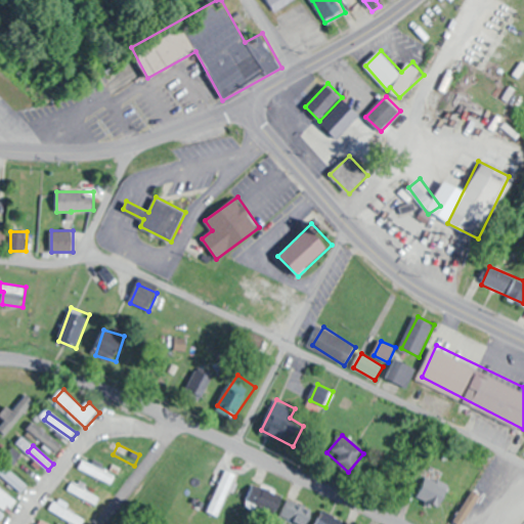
[(118,476),(85,461),(81,469),(114,484),(118,476)]
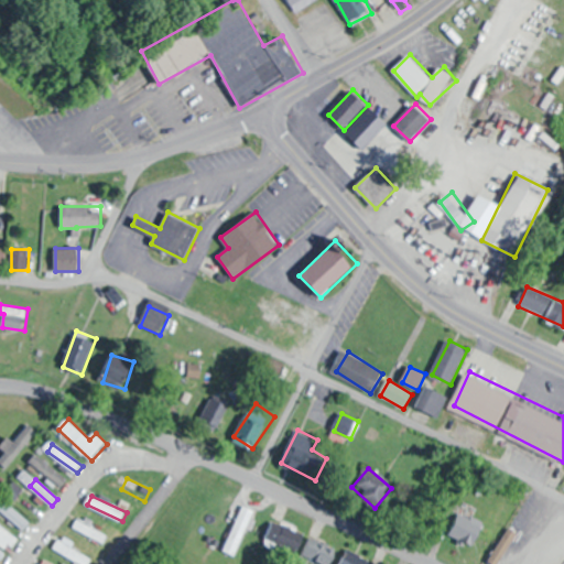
[(32,523),(3,499),(0,502),(0,509),(25,531),(32,523)]
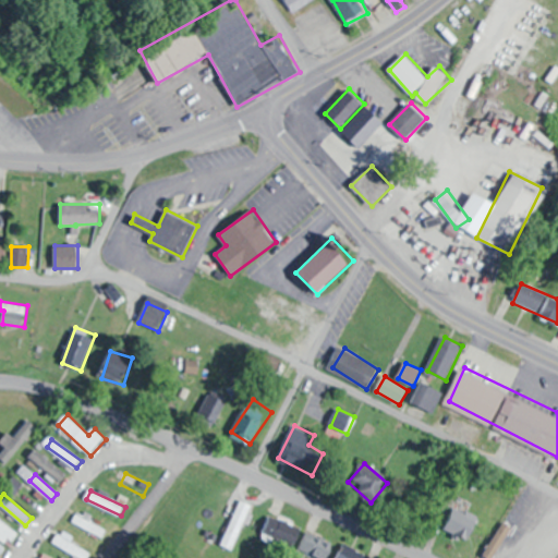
[(220,546),(233,552),(253,505),(240,499),(220,546)]
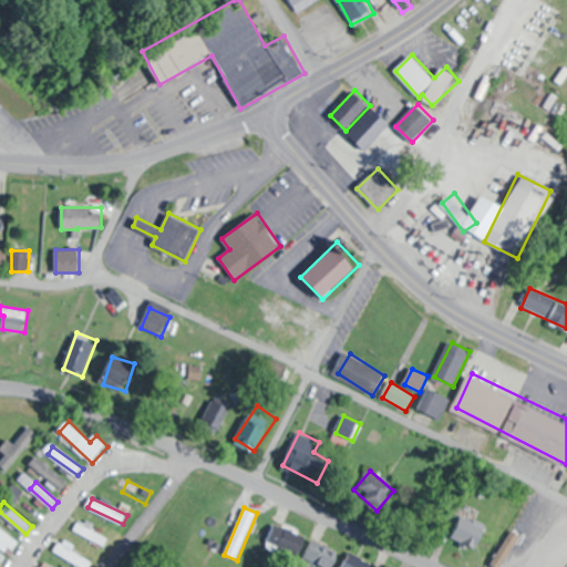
[(76,532),(107,545),(112,537),(81,523),(76,532)]
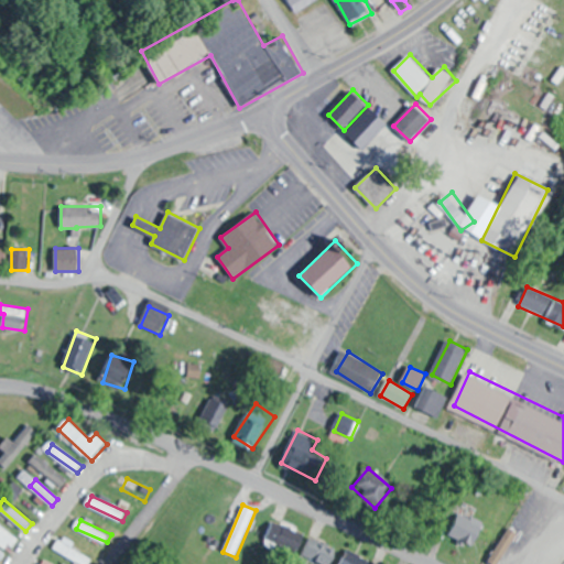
[(474,549),(481,534),(455,521),(447,535),(474,549)]
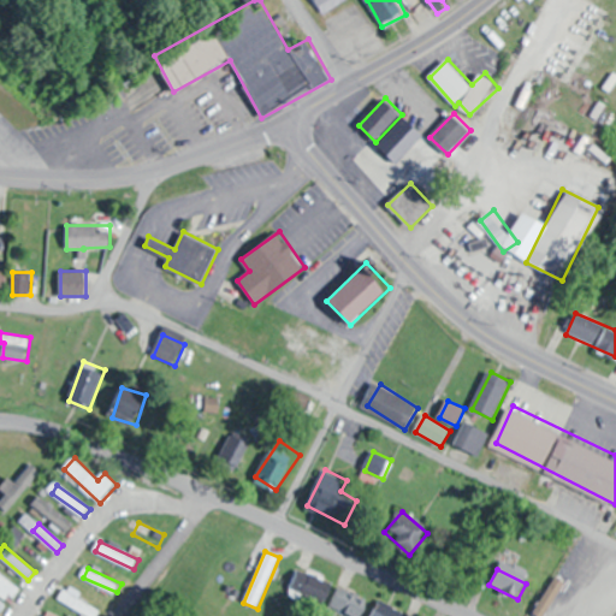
[(289,587),(325,605),(333,590),(297,572),(289,587)]
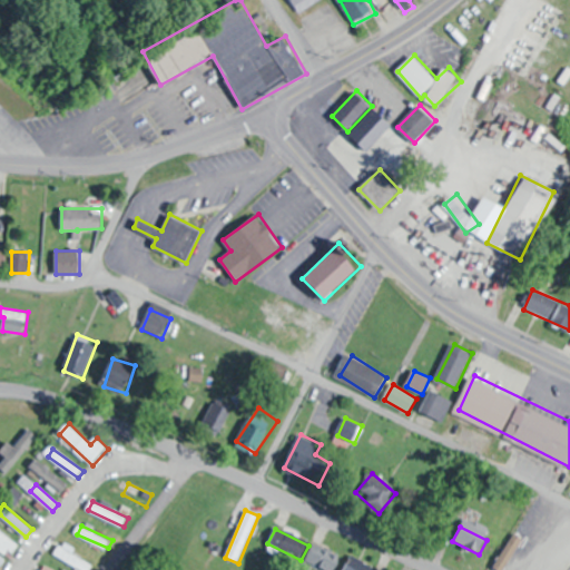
[(494,569),(495,569),(508,569),(523,539),(513,533),(494,569)]
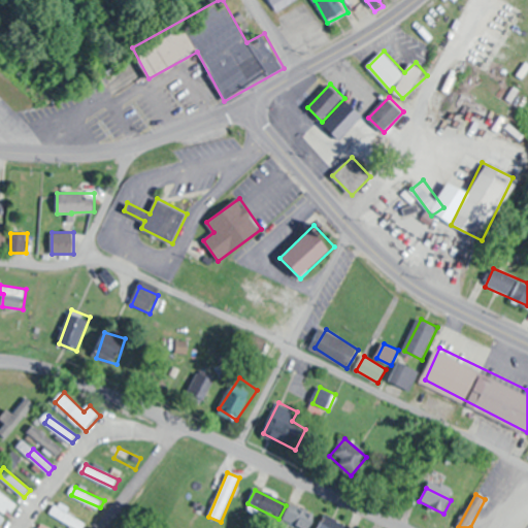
[(299,527),(308,527),(317,516),(293,501),(283,517),(299,527)]
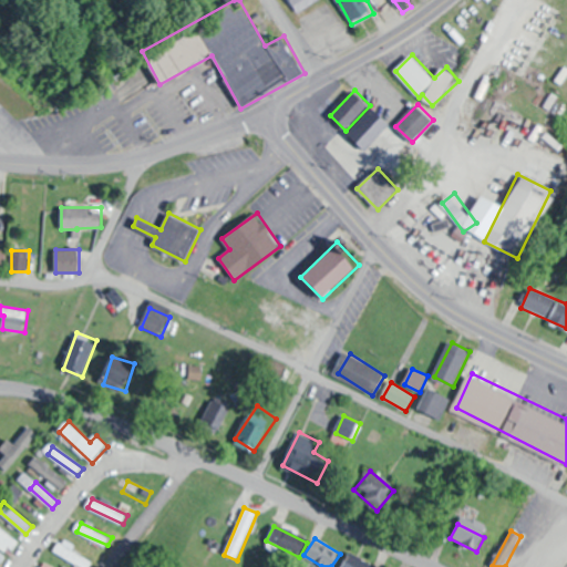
[(55,550),(81,566),(92,566),(95,563),(61,542),(55,550)]
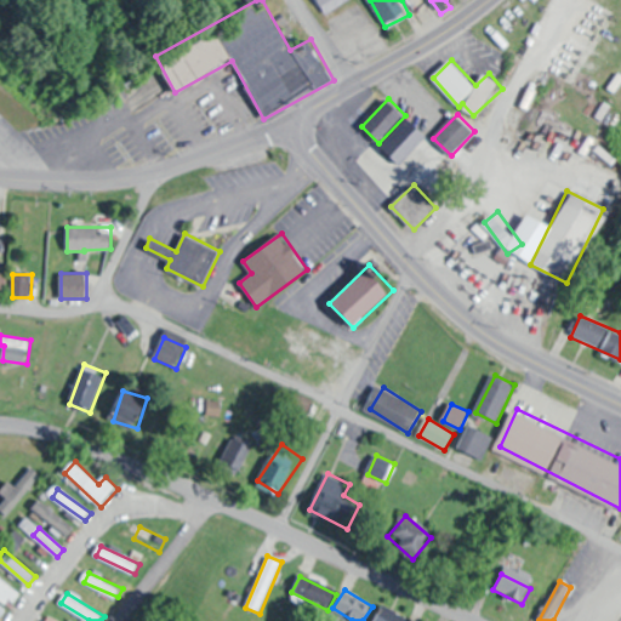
[(416,620),(385,605),(376,620),(416,620)]
